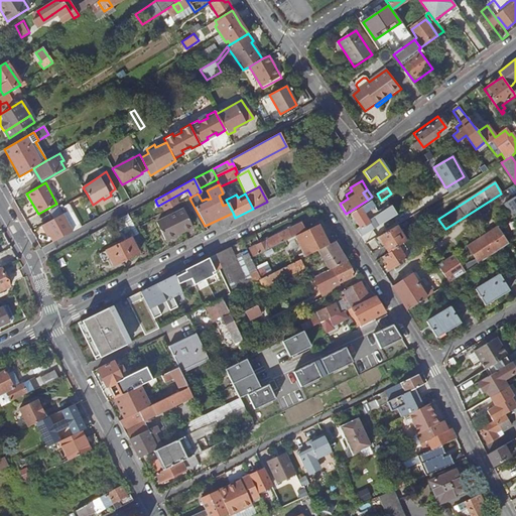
[(511,199),(503,205),(507,212),(509,210),(512,215),(515,213),(515,212),(515,199),(513,202),(511,199)]
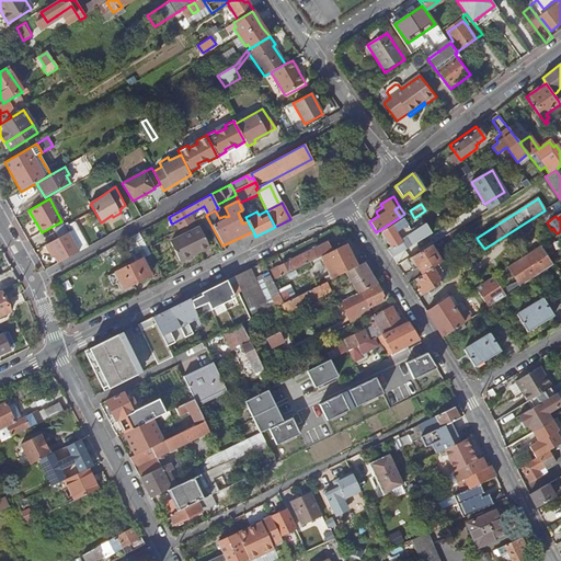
[(202,217),(199,218),(205,230),(208,229),(202,217)]
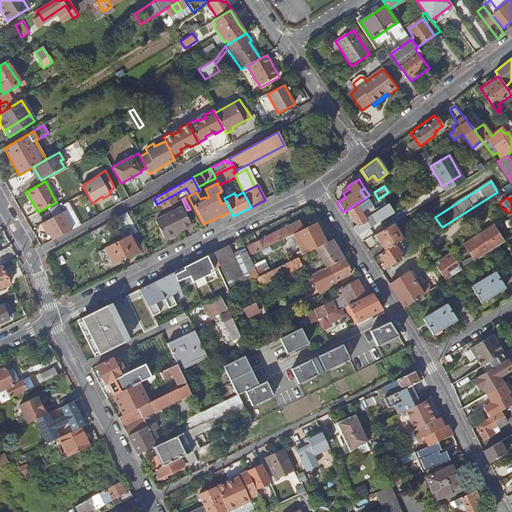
[(374,211),(368,200),(348,213),(357,227),(354,229),(358,235),(393,213),(388,205),(386,206),(384,204),(374,211)]
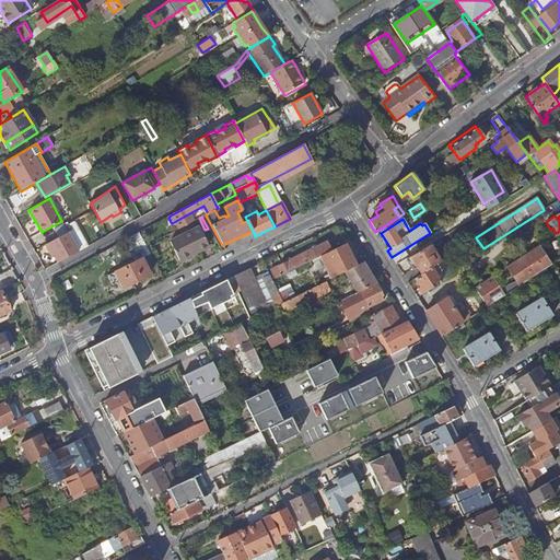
[(72,230),(45,245),(49,253),(51,252),(54,255),(58,261),(88,245),(78,228),(72,230)]
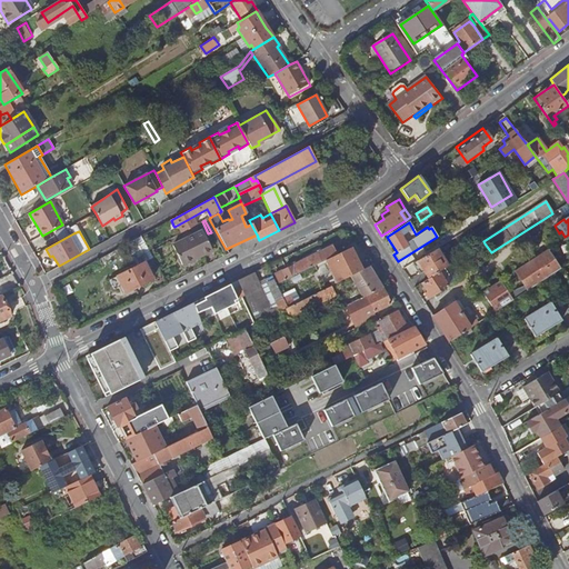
[(182,266),(212,251),(202,232),(172,247),(182,266)]
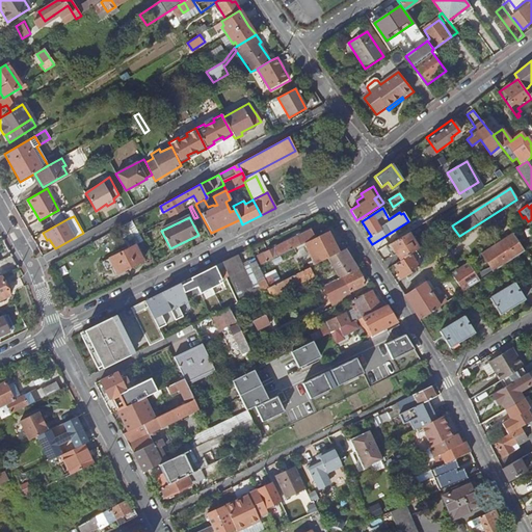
[(339,253),(328,232),(310,241),(307,242),(318,263),(331,256),(339,253)]
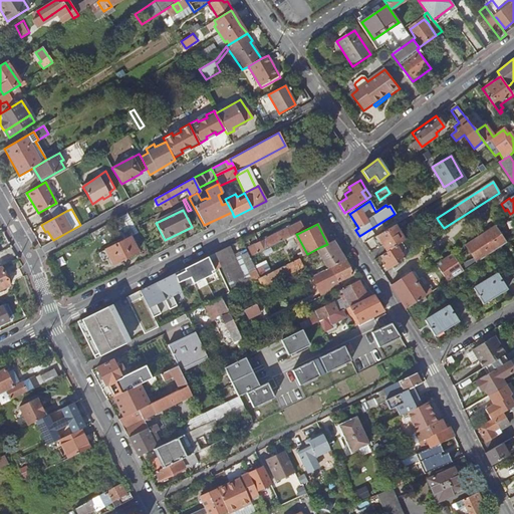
[(299,233),(295,225),(264,240),(254,245),(253,246),(248,248),(249,251),(246,252),(249,257),(296,234),(299,233)]
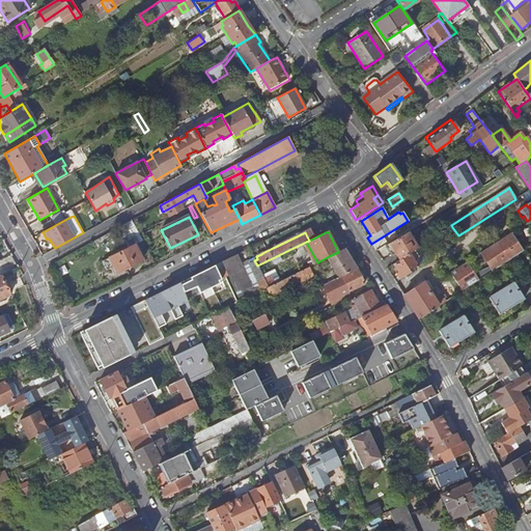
[(418,249),(408,232),(384,246),(392,255),(395,253),(399,260),(409,254),(418,249)]
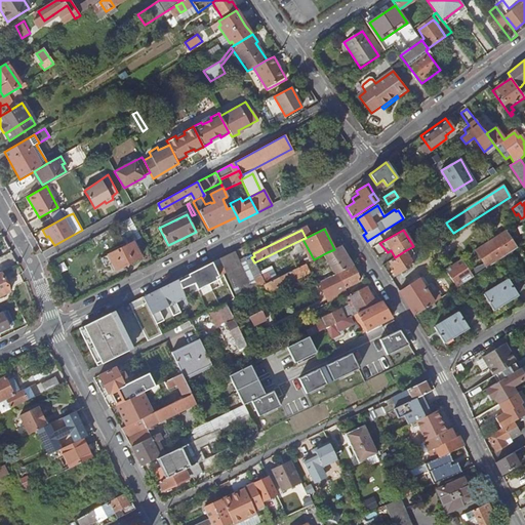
[(445,271),(456,288),(517,248),(505,231),(474,251),(482,265),(468,270),(461,259),(445,271)]
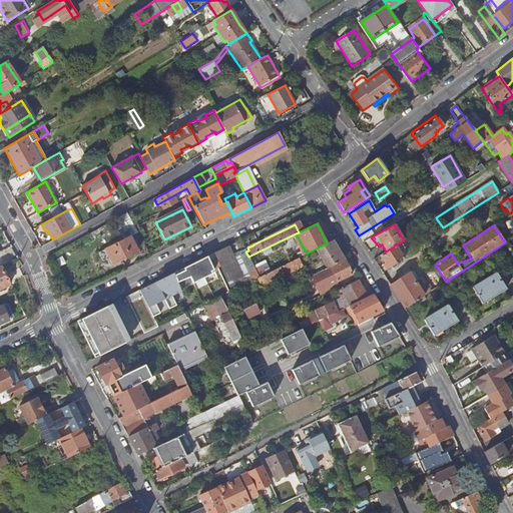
[(112,264),(137,251),(129,237),(105,248),(112,264)]
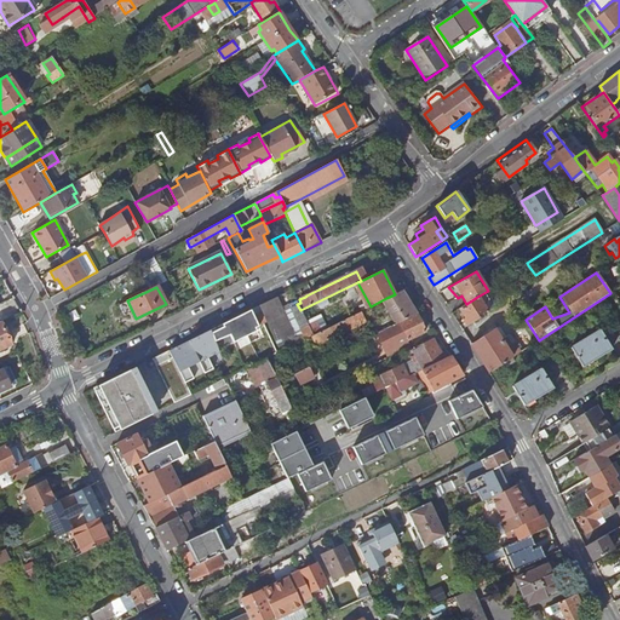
[(415,314),(402,291),(395,294),(386,298),(391,305),(394,304),(399,311),(391,316),(396,323),(415,314)]
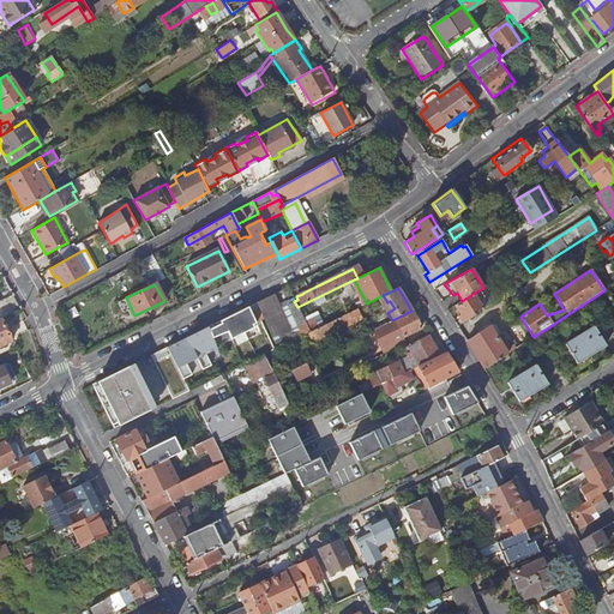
[(295,338),(281,309),(274,294),(256,304),(264,319),(277,348),(295,338)]
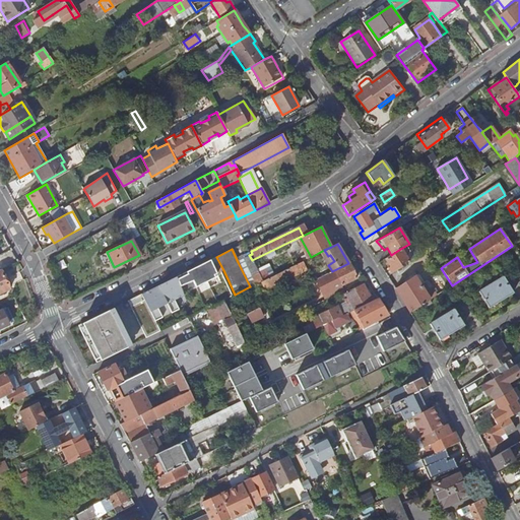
[(409,262),(400,249),(391,255),(385,258),(390,266),(388,268),(391,274),(394,272),(409,262)]
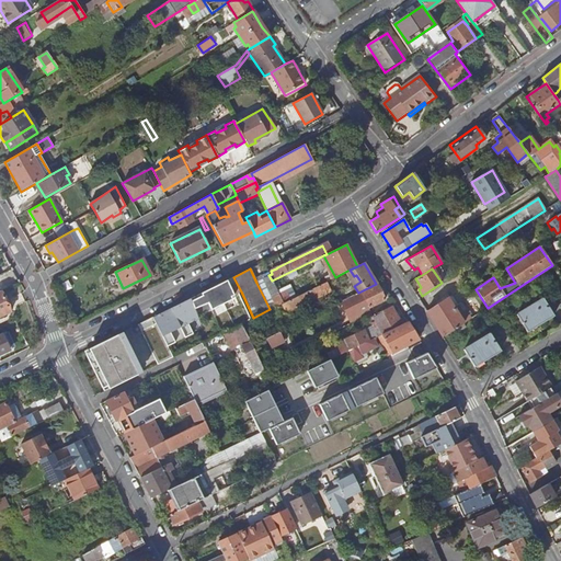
[(283,304),(274,285),(272,281),(268,275),(267,273),(262,276),(264,279),(256,283),(270,309),(281,305),(283,304)]
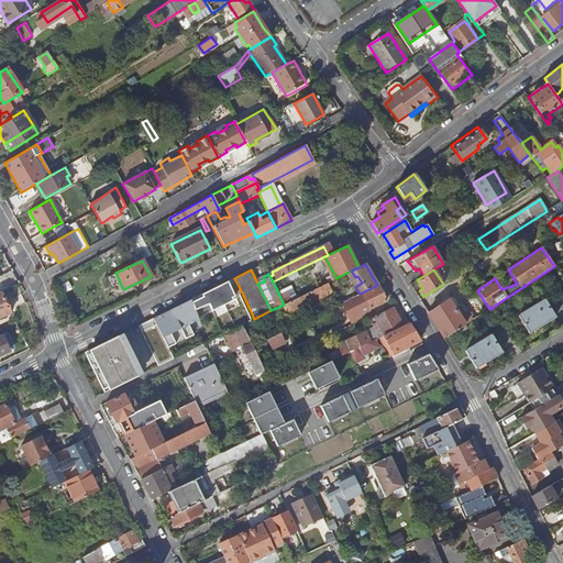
[(242,293),(234,278),(227,282),(234,296),(239,294),(242,293)]
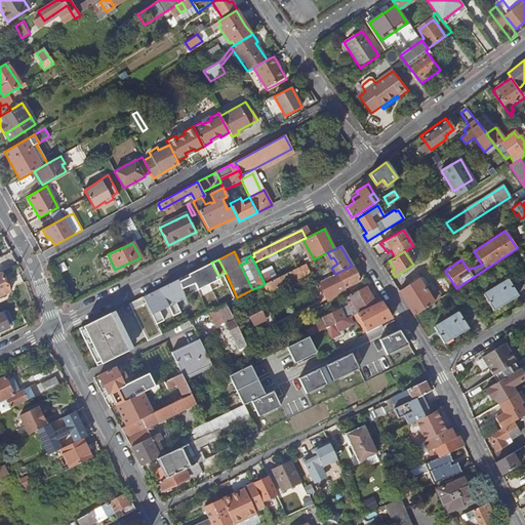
[(309,273),(305,264),(265,284),(263,285),(267,293),(309,273)]
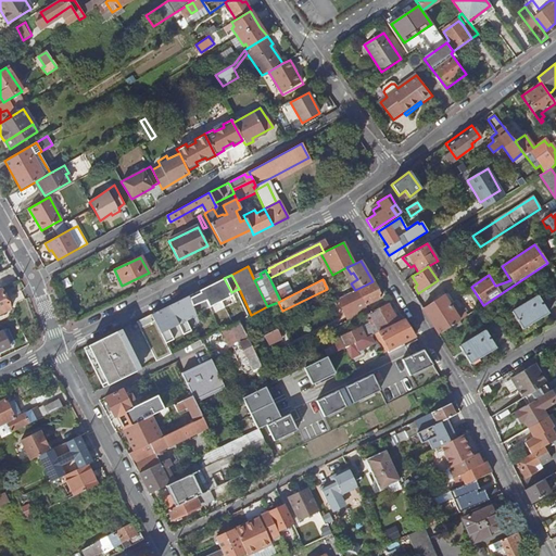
[(380,298),(373,281),(355,290),(354,291),(337,300),(344,315),(364,305),(380,298)]
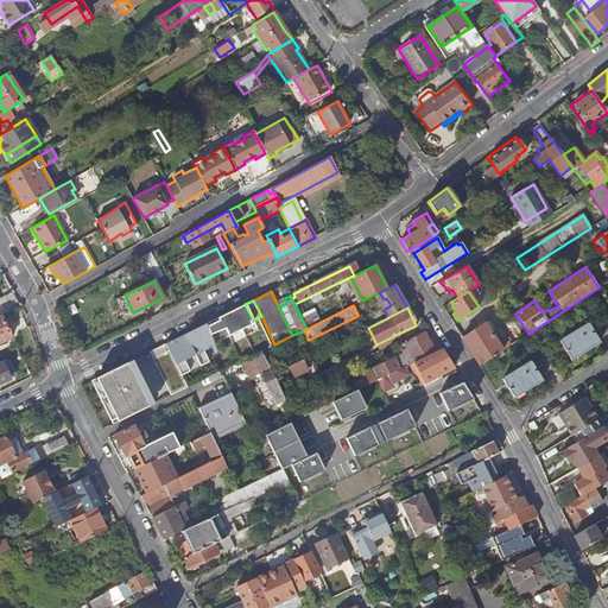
[(6,324),(1,316),(0,316),(0,343),(12,339),(14,334),(10,325),(6,324)]
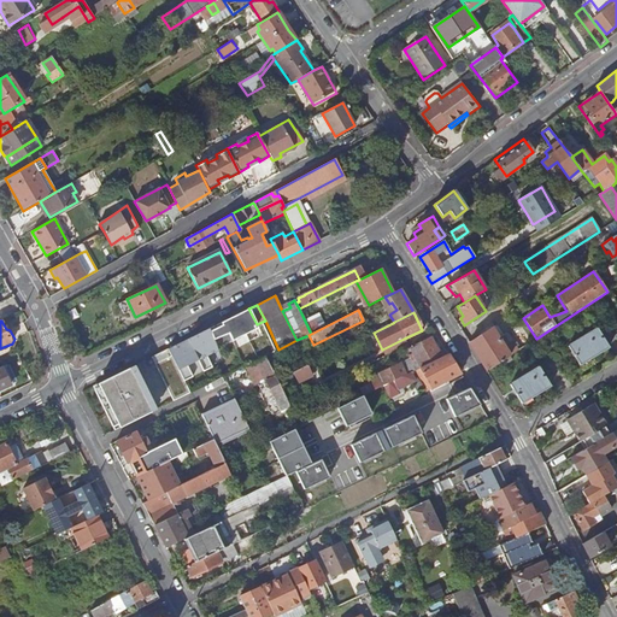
[(492,328),(469,344),(487,371),(503,360),(509,357),(518,351),(511,341),(507,344),(503,335),(499,339),(492,328)]
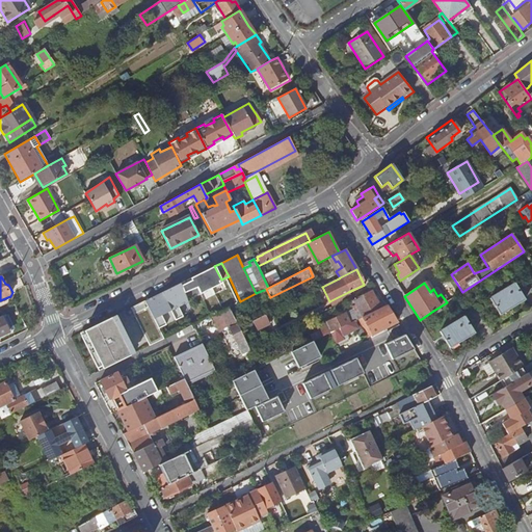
[(489,298),(500,315),(525,299),(514,283),(489,298)]
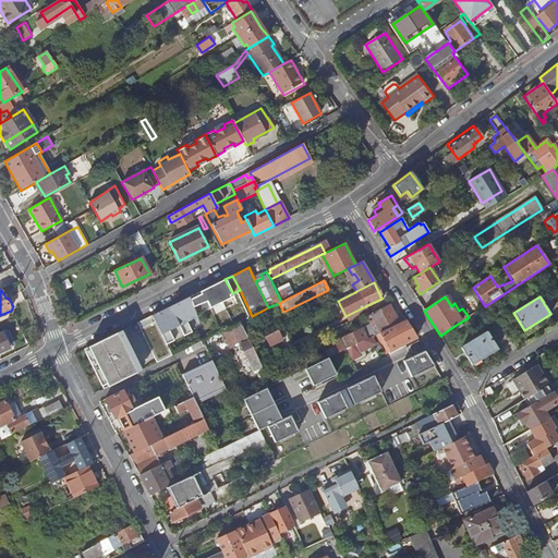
[(197,317),(189,298),(136,323),(157,363),(171,355),(166,344),(173,341),(169,330),(178,326),(183,337),(192,332),(186,322),(197,317)]
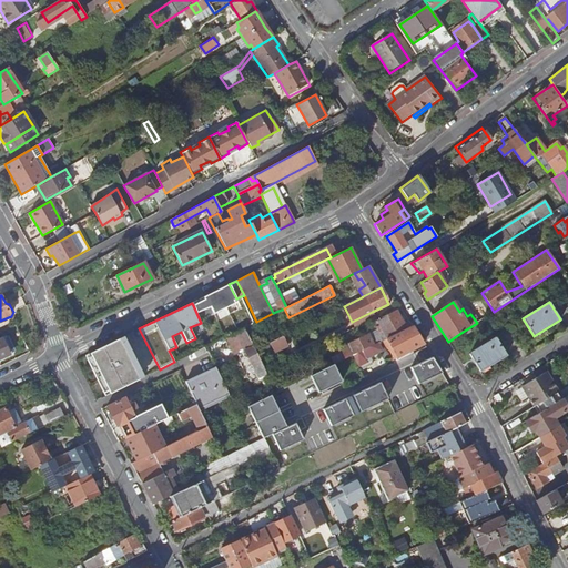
[(407,328),(396,311),(377,321),(386,338),(407,328)]
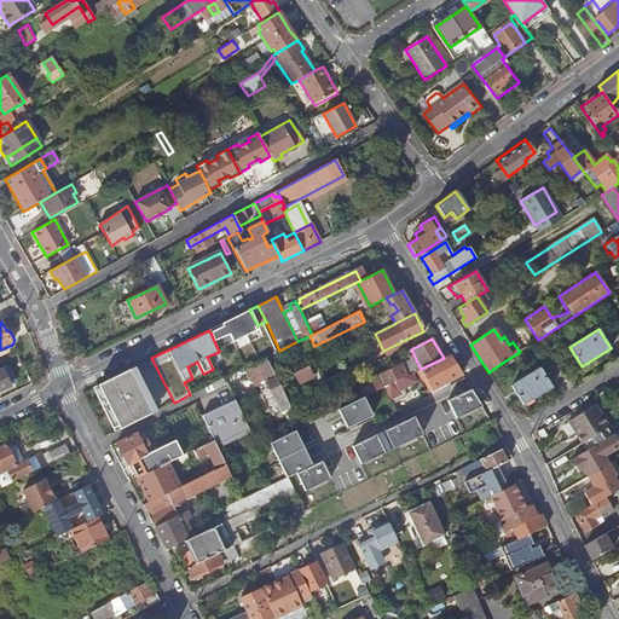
[(409,346),(405,340),(383,351),(387,357),(409,346)]
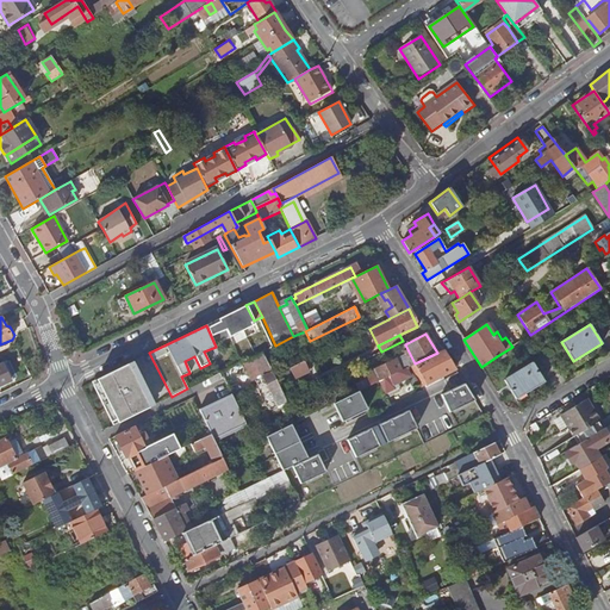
[(408,367),(421,387),(427,384),(454,369),(442,350),(437,353),(408,367)]
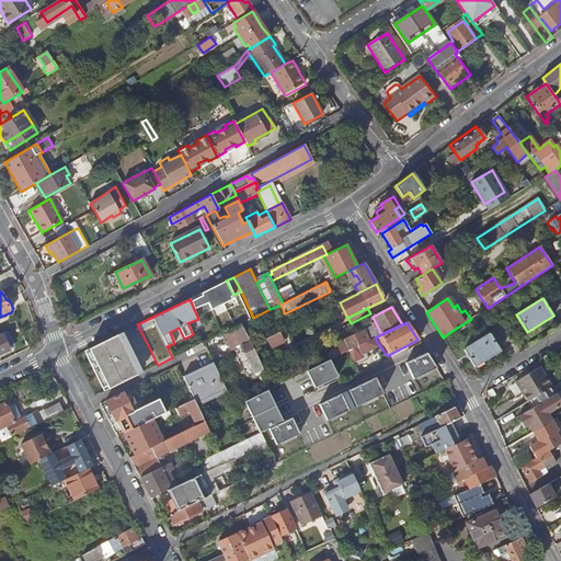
[(240,324),(232,328),(222,333),(232,352),(236,351),(237,353),(236,357),(247,378),(263,369),(259,361),(255,353),(252,346),(251,345),(240,324)]
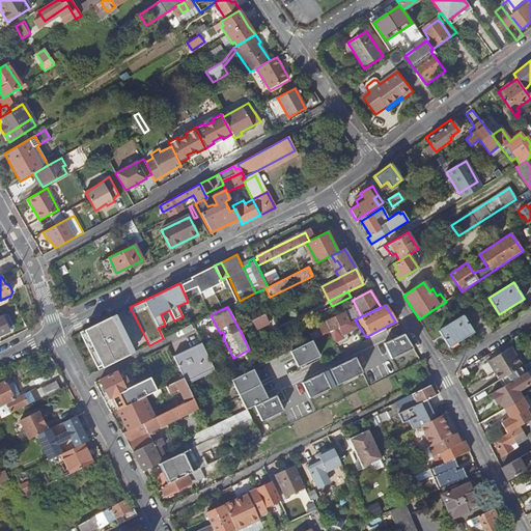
[(348,323),(344,312),(315,327),(317,332),(315,333),(317,337),(329,332),(331,331),(348,323)]
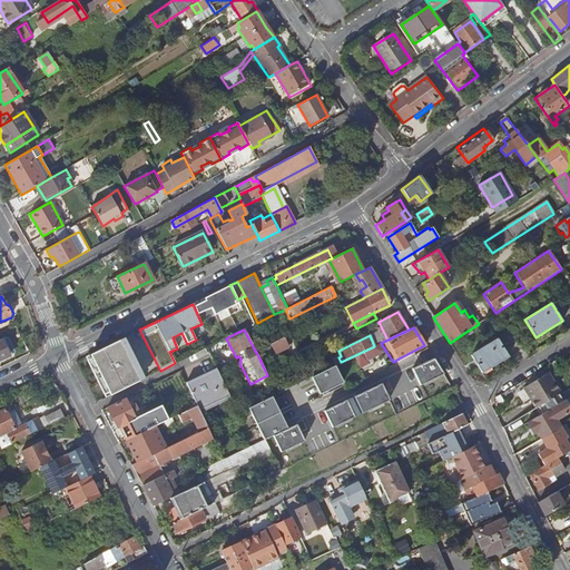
[(6,337),(0,338),(0,361),(12,357),(6,337)]
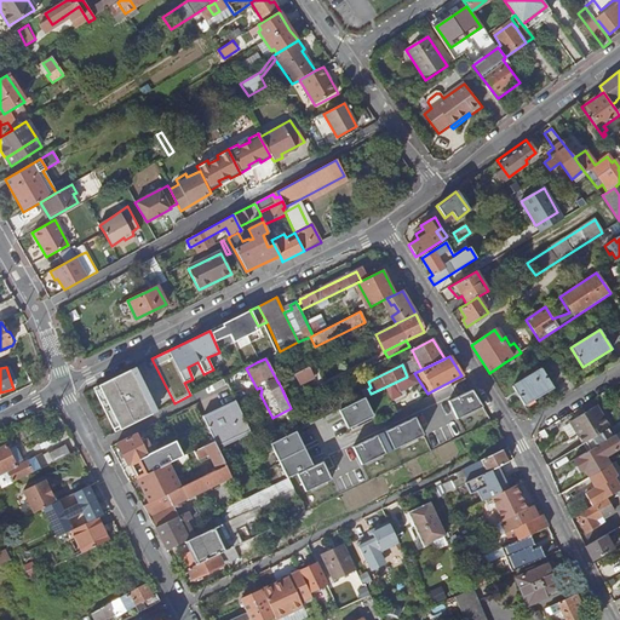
[(136,382),(141,379),(135,367),(130,369),(136,382)]
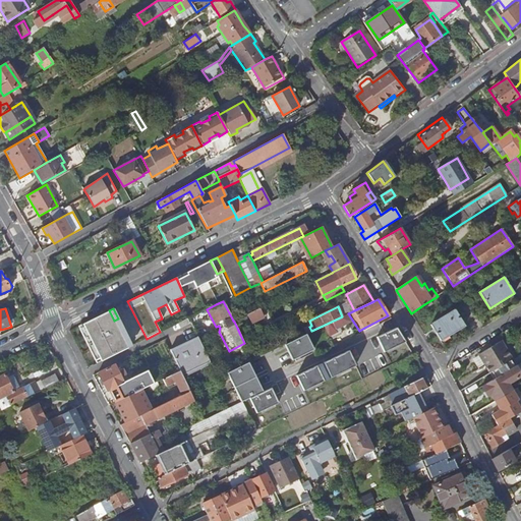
[(264,317),(259,308),(247,314),(251,324),(264,317)]
